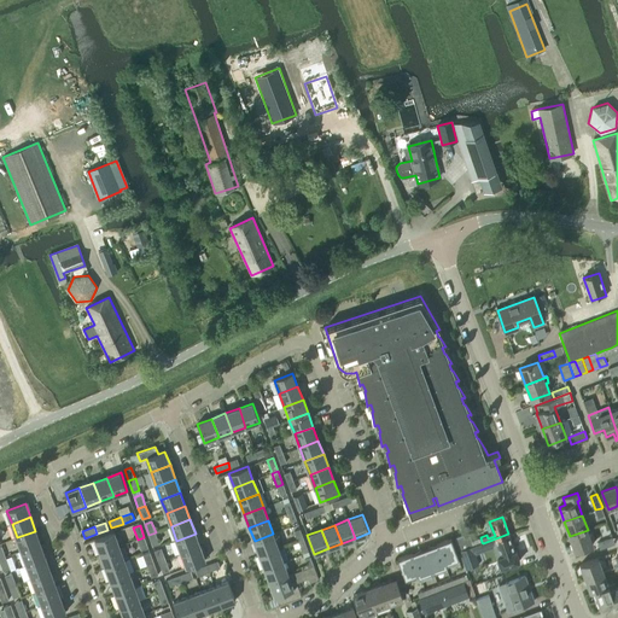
[(594,544),(588,530),(570,536),(576,552),(594,544)]
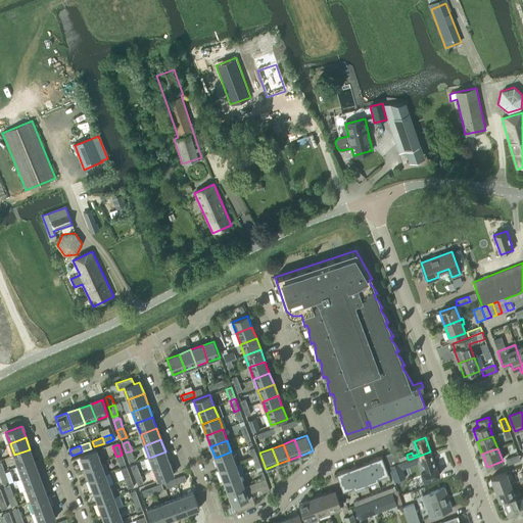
[(14,455),(18,467),(34,461),(30,449),(14,455)]
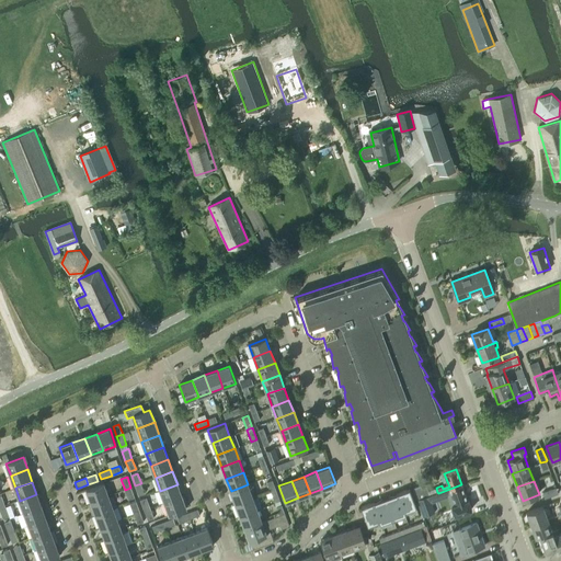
[(87,490),(91,502),(109,496),(103,483),(87,490)]
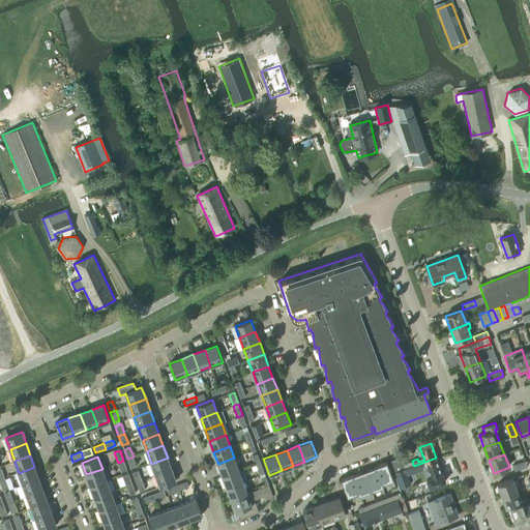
[(127,459),(131,469),(137,467),(134,457),(127,459)]
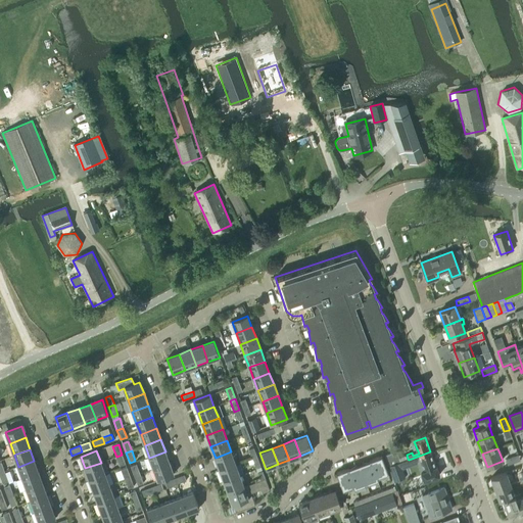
[(149,458),(153,469),(170,463),(165,452),(149,458)]
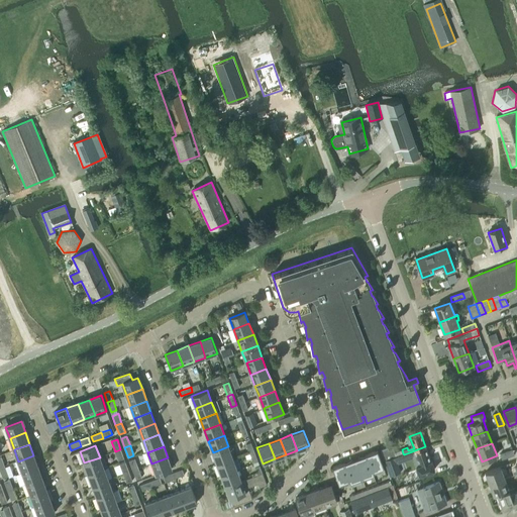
[(213,452),(217,463),(232,457),(228,446),(213,452)]
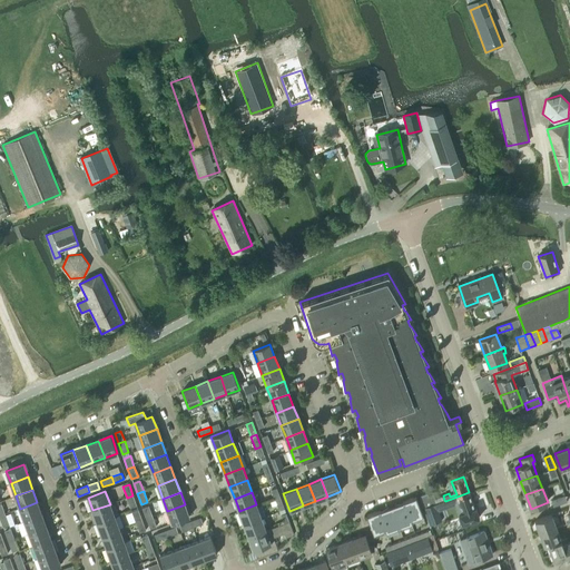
[(435,502),(426,505),(433,524),(442,522),(439,510),(457,504),(463,522),(473,518),(470,510),(474,508),(469,492),(445,501),(444,500),(436,503),(435,502)]
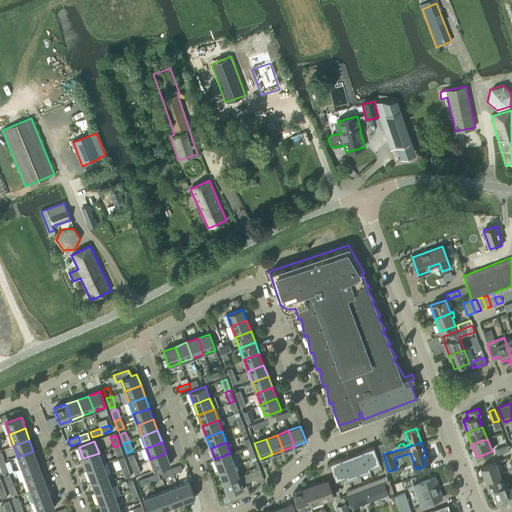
[(381,447),(383,454),(391,451),(389,444),(381,447)]
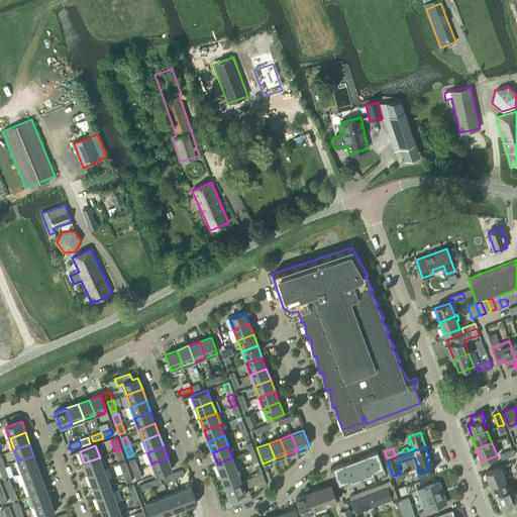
[(503,459),(515,455),(513,448),(500,453),(503,459)]
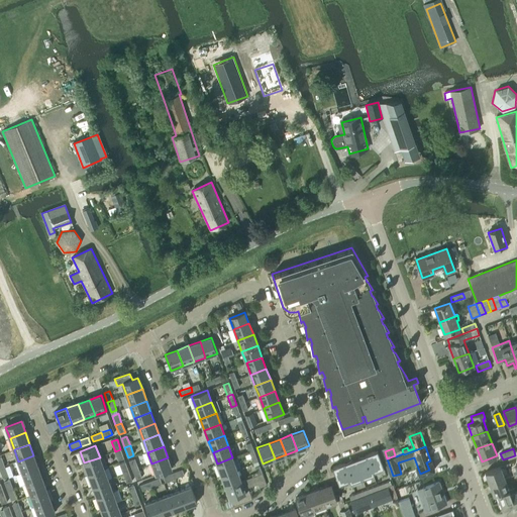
[(118,460),(124,458),(120,449),(115,451),(118,460)]
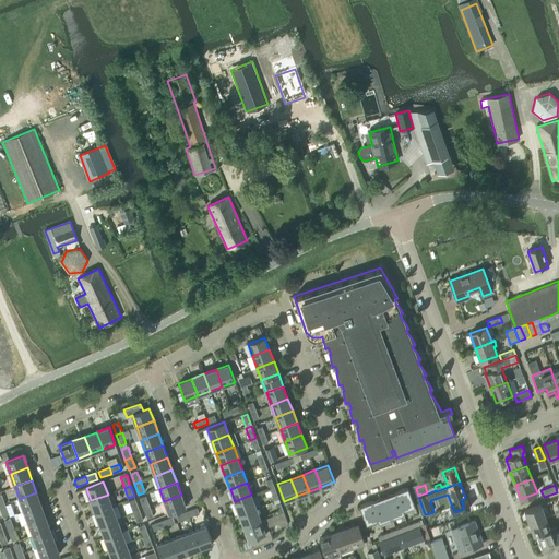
[(372,500),(359,504),(368,526),(380,522),(381,524),(405,515),(404,512),(416,508),(408,487),(395,491),(396,495),(373,502),(372,500)]
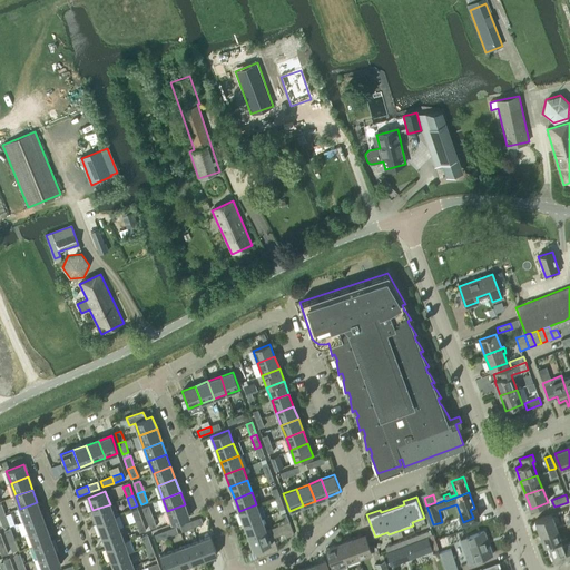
[(20,509),(25,521),(42,514),(37,502),(20,509)]
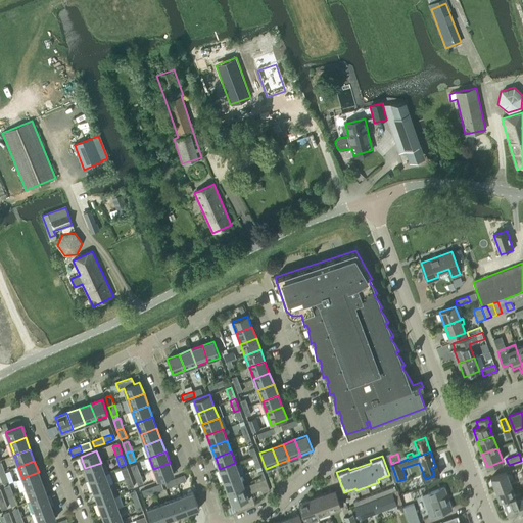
[(85,468),(89,480),(105,474),(101,463),(85,468)]
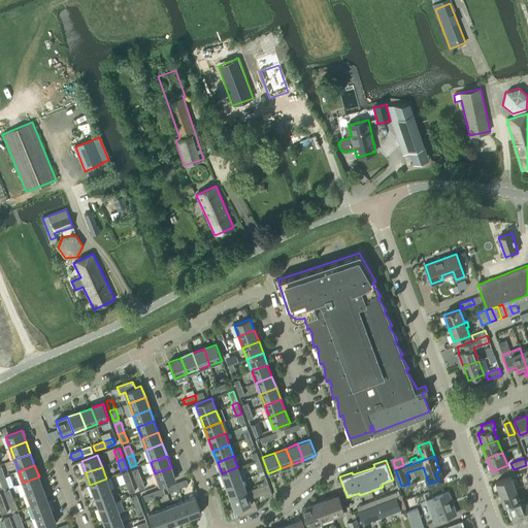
[(155,473),(159,485),(175,480),(171,467),(155,473)]
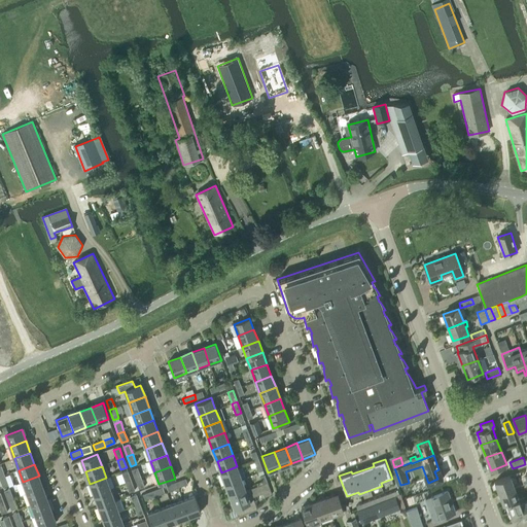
[(221,472),(225,484),(242,479),(237,466),(221,472)]
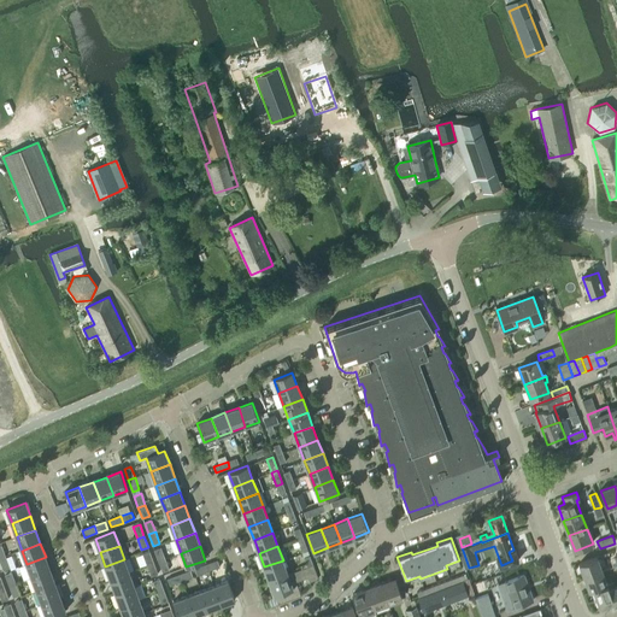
[(154,550),(158,562),(165,559),(160,547),(154,550)]
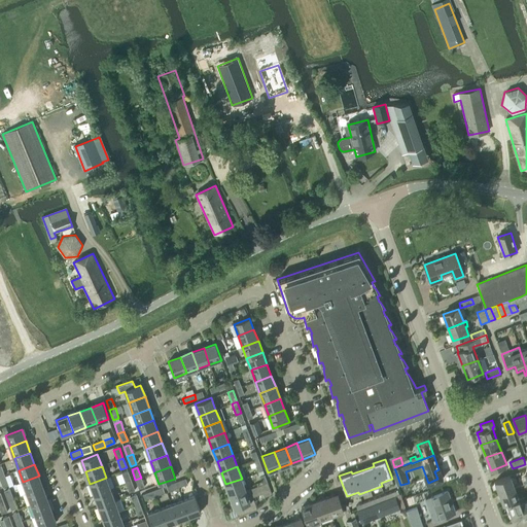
[(123,473),(126,483),(132,481),(128,471),(123,473)]
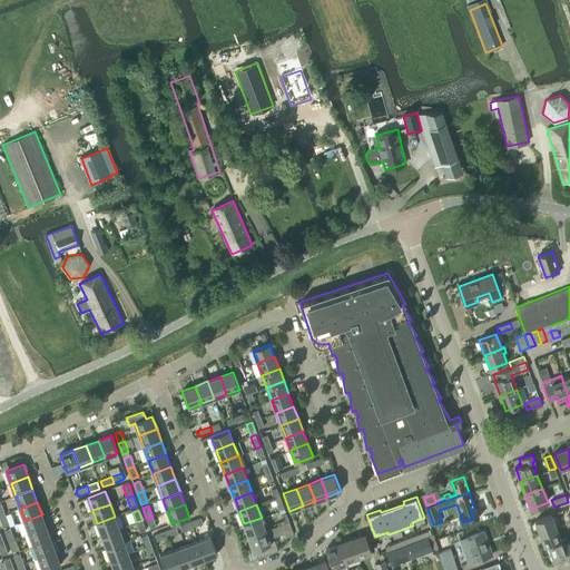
[(0,516),(0,519),(3,527),(9,524),(6,514),(0,516)]
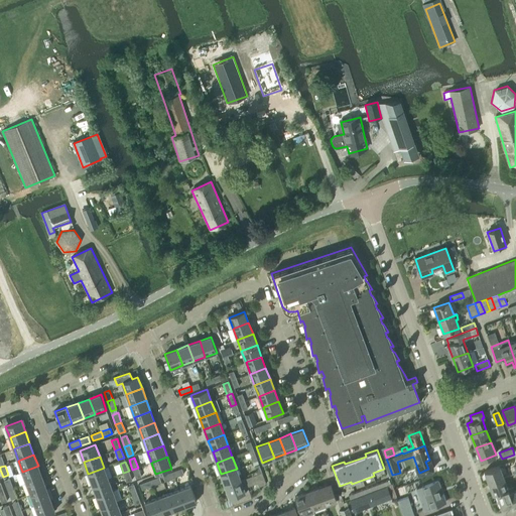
[(22,472),(26,483),(42,477),(38,466),(22,472)]
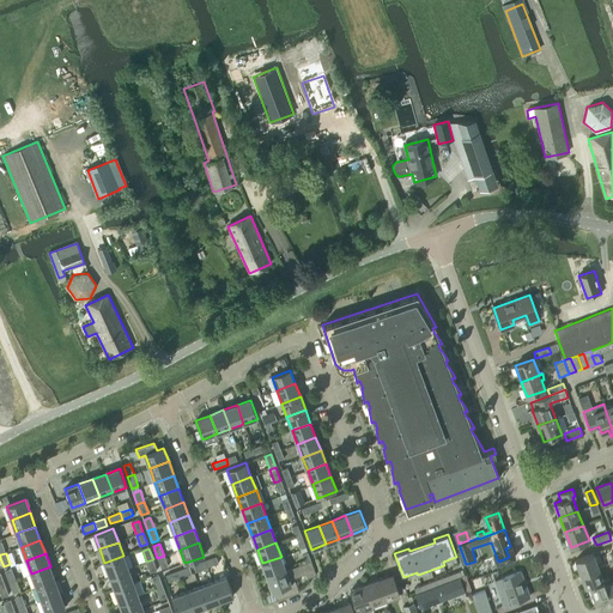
[(575,560),(581,574),(599,566),(594,553),(575,560)]
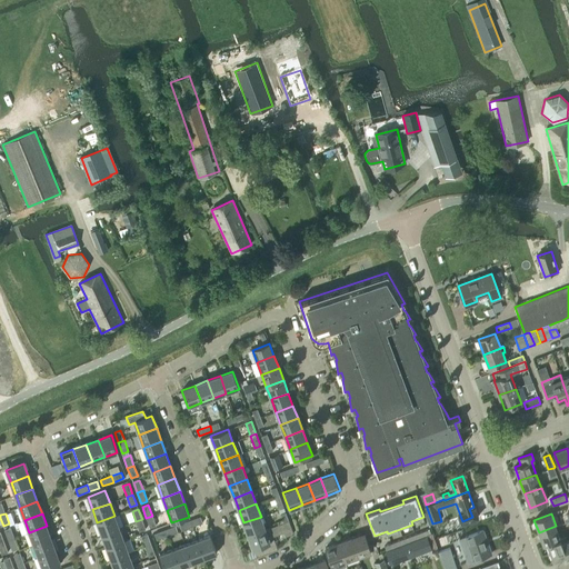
[(97,522),(102,535),(119,528),(115,516),(97,522)]
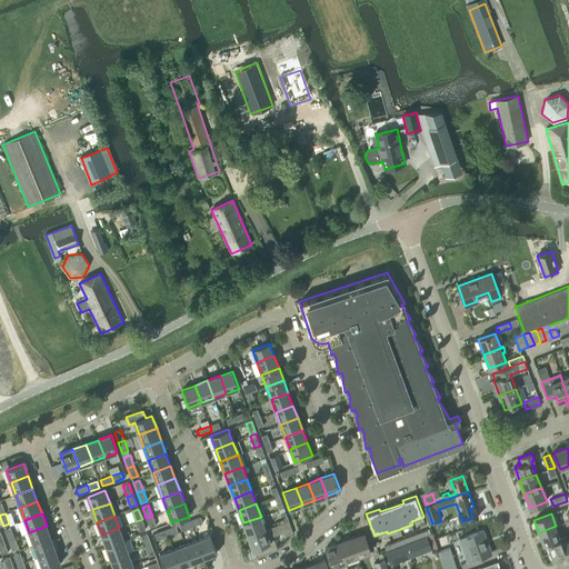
[(146,518),(150,528),(157,526),(152,516),(146,518)]
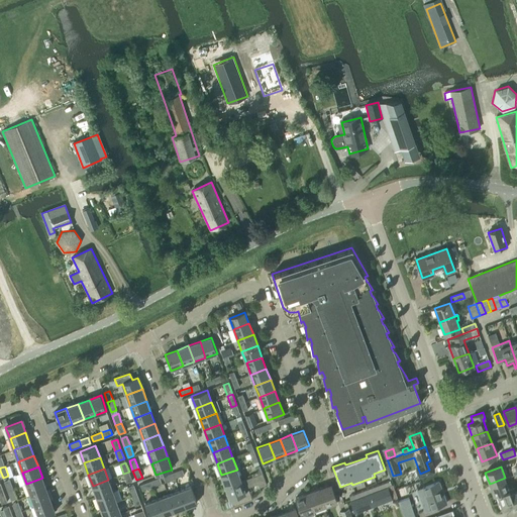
[(173,473),(175,479),(184,476),(182,470),(173,473)]
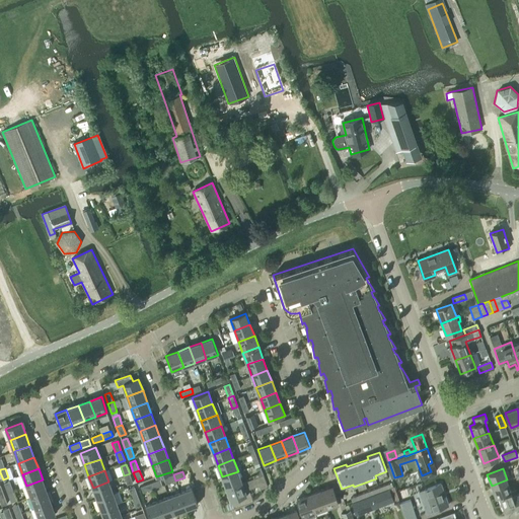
[(222,476),(226,489),(242,483),(238,471),(222,476)]
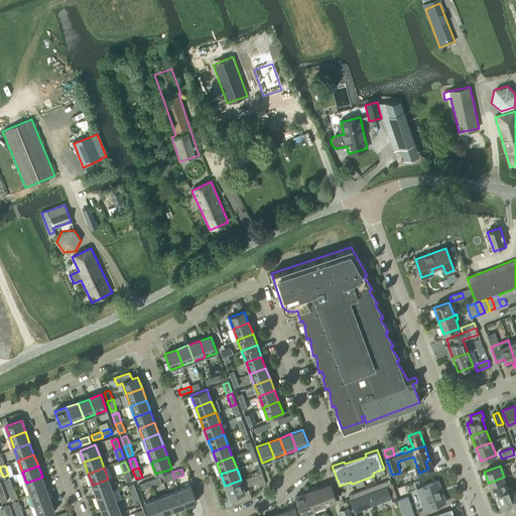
[(127,483),(132,481),(129,471),(123,473),(127,483)]
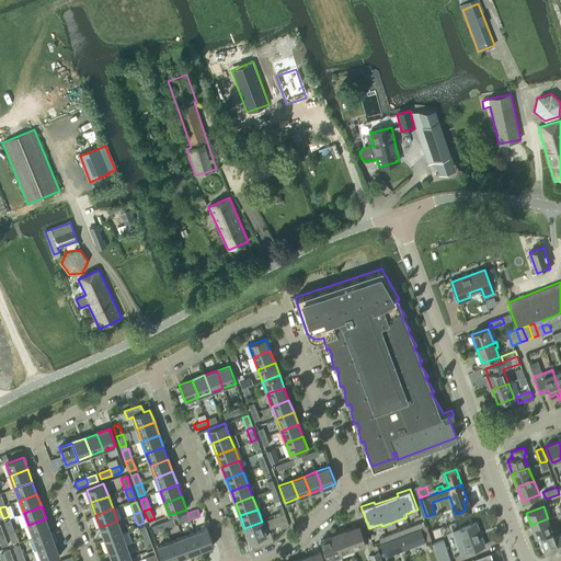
[(187,513),(178,517),(180,524),(190,519),(187,513)]
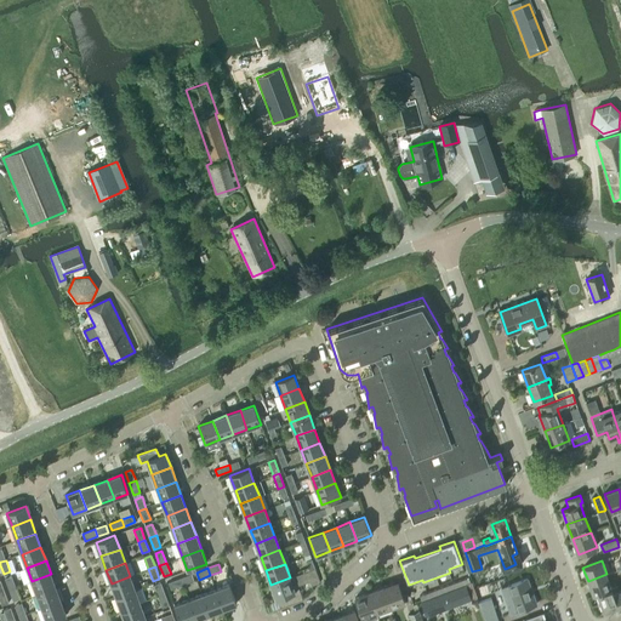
[(279,597),(283,607),(303,598),(298,585),(311,580),(313,586),(320,582),(315,568),(309,570),(290,577),(271,585),(277,598),(279,597)]
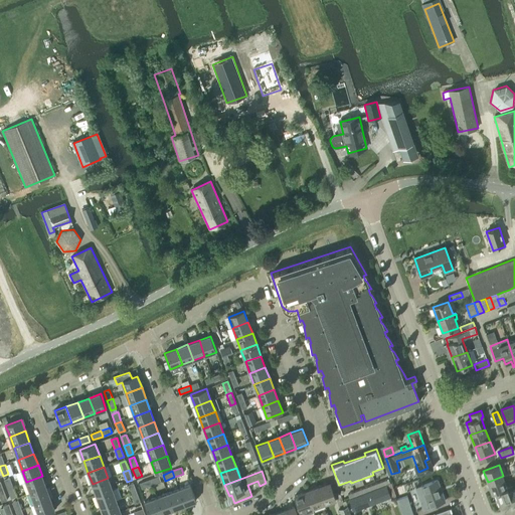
[(26,482),(30,493),(46,488),(42,476),(26,482)]
